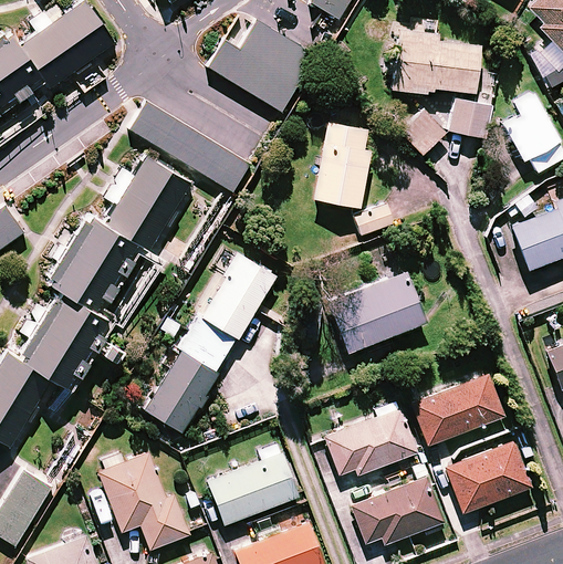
[(312,0),(311,2),(340,20),(352,0),(312,0)]
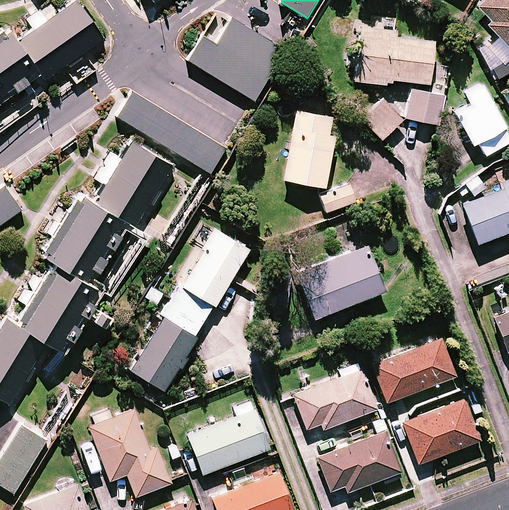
[(508,0),(487,0),(479,8),(493,22),(488,26),(508,48),(508,0)]
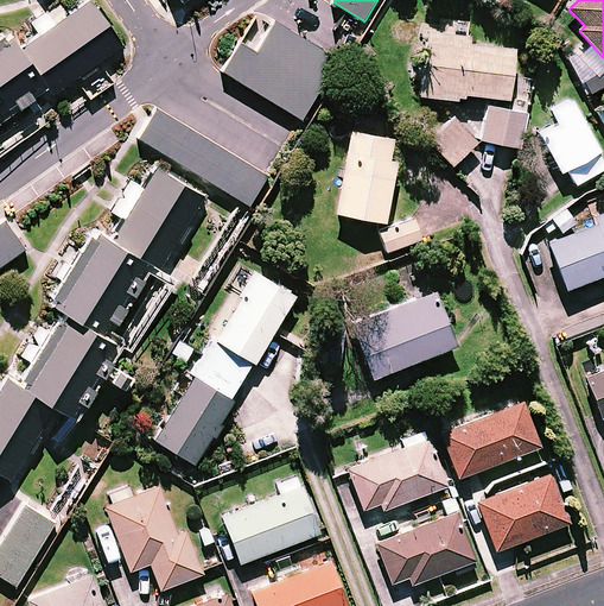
[(0,115),(16,105),(19,109),(36,99),(31,93),(44,83),(53,96),(122,46),(90,2),(68,18),(59,6),(33,24),(43,37),(21,51),(10,33),(0,39),(0,115)]
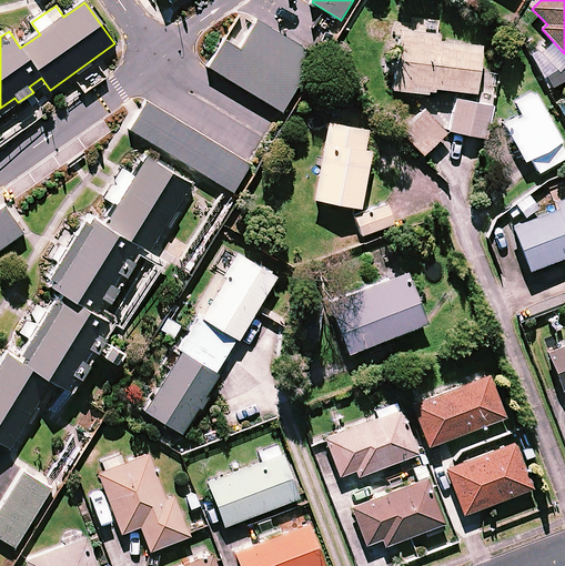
[(439,42),(441,21),(416,19),(415,33),(400,32),(394,91),(433,94),(434,90),(477,93),(482,46),(439,42)]
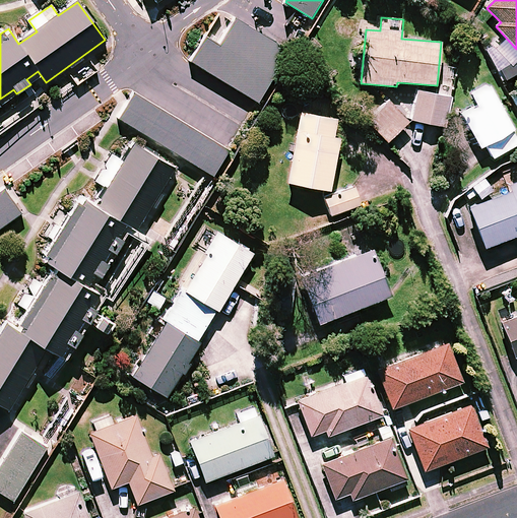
[(289,52),(237,19),(220,46),(207,38),(192,62),(259,103),(289,52)]
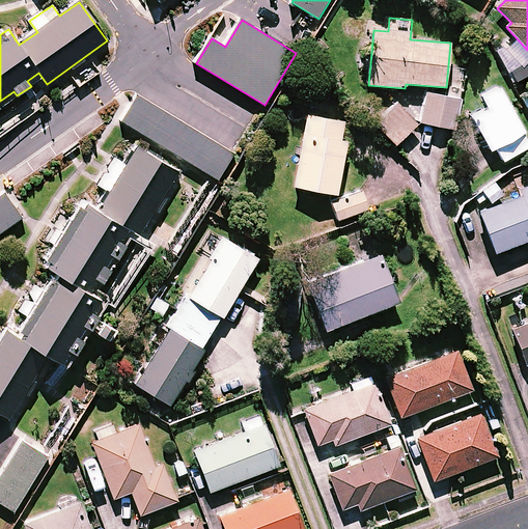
[(527,141),(501,89),(483,99),(490,110),(474,118),(491,150),(497,147),(504,162),(527,149),(527,141)]
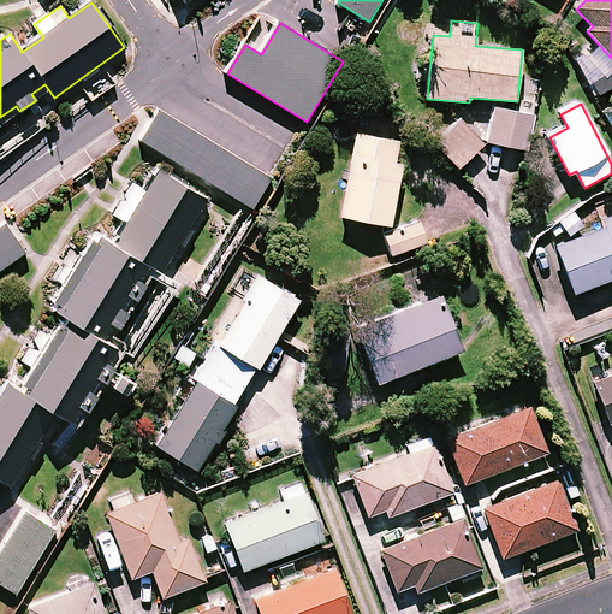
[(534,117),(495,108),(488,143),(528,151),(534,117)]
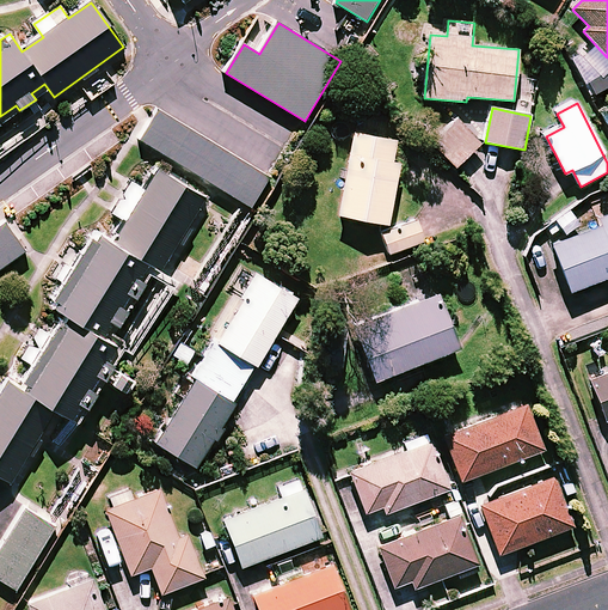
[(270,177),(160,111),(142,141),(252,207),(270,177)]
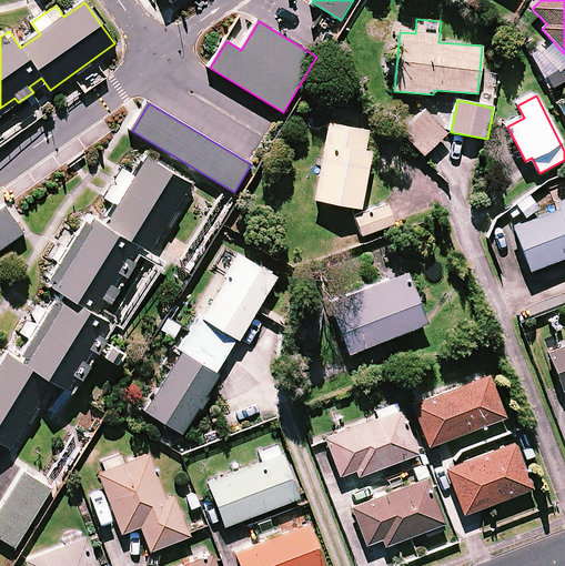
[(375,133),(329,124),(314,200),(361,209),(375,133)]
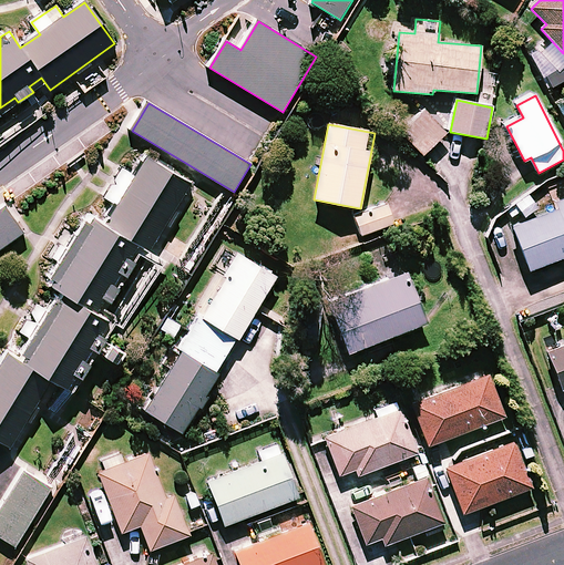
[(153,299),(181,253),(157,242),(191,185),(147,158),(134,180),(122,173),(106,198),(119,206),(108,226),(89,215),(48,284),(60,290),(37,327),(29,322),(23,330),(32,336),(18,361),(8,355),(0,367),(0,441),(11,448),(52,380),(67,389),(75,375),(82,378),(91,363),(84,359),(91,348),(120,366),(132,346),(127,342),(153,299)]
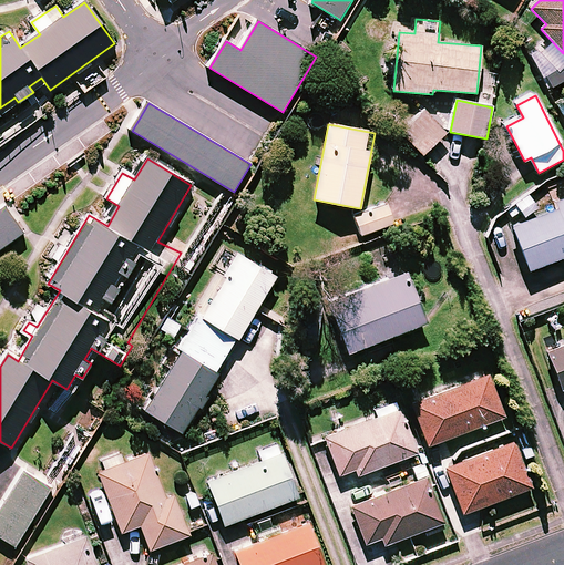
[(563,198),(560,201),(562,204),(511,227),(531,271),(563,258),(563,198)]
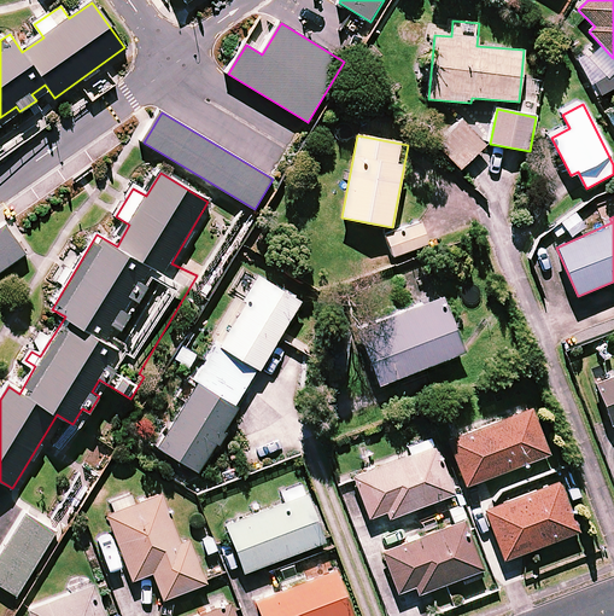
[(0,274),(28,255),(7,226),(0,230),(0,274)]
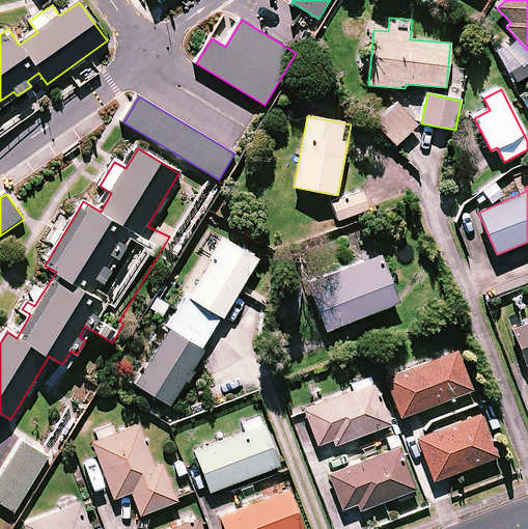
[(224,317),(259,256),(246,248),(244,250),(221,238),(209,259),(212,261),(190,298),(224,317)]
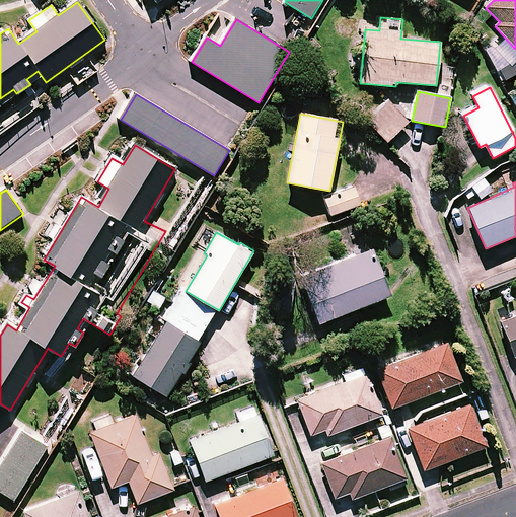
[(389,296),(372,250),(301,277),(319,323),(389,296)]
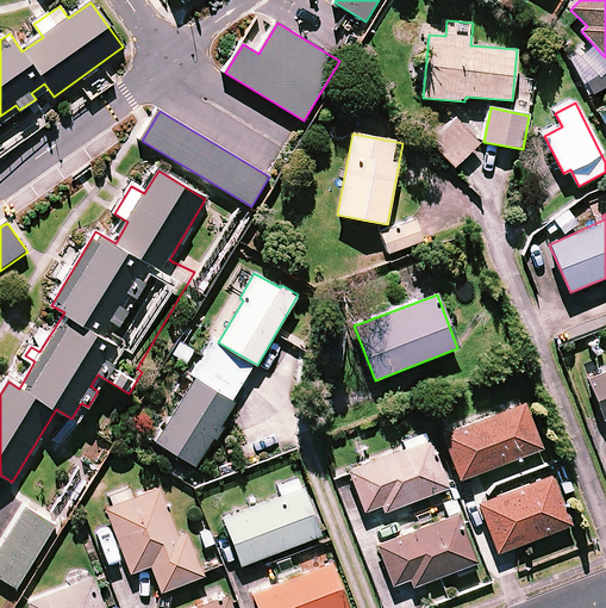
[(252,370),(213,346),(157,440),(197,464),(252,370)]
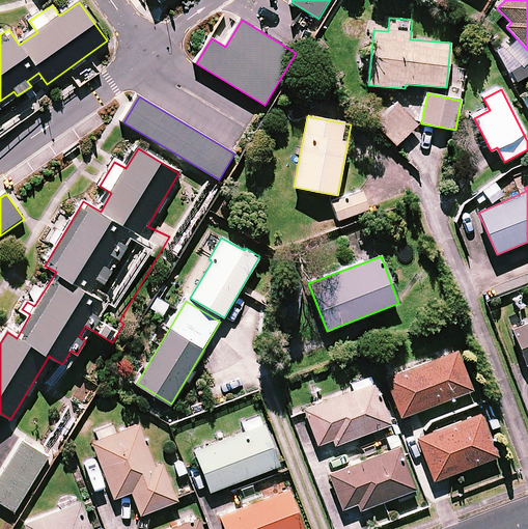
[(510,324),(527,367),(527,324),(526,325),(524,318),(510,324)]
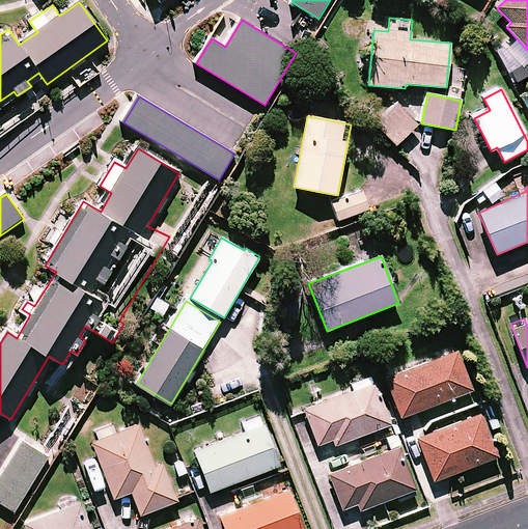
[(472,380),(461,350),(386,379),(401,418),(461,395),(472,380)]
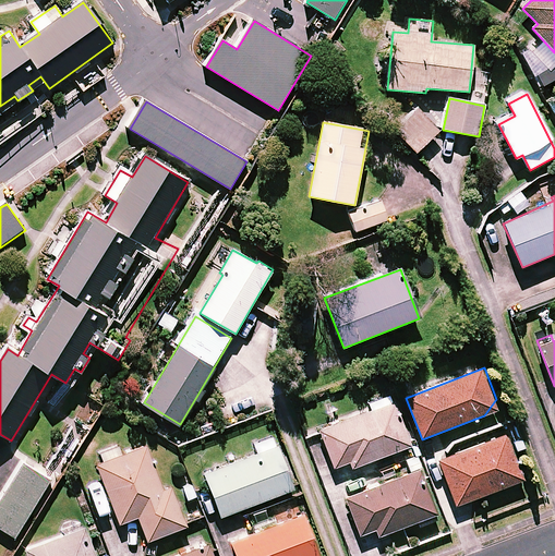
[(321,432),(335,468),(350,462),(352,469),(412,445),(395,402),(321,432)]
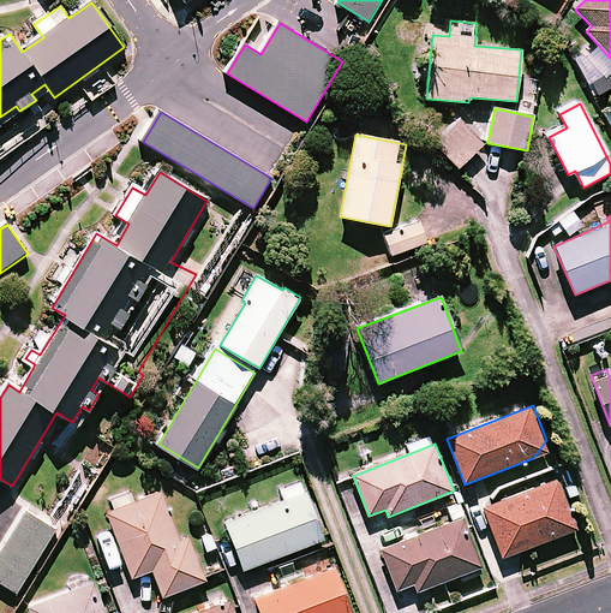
[(576,530),(557,480),(484,507),(502,558),(576,530)]
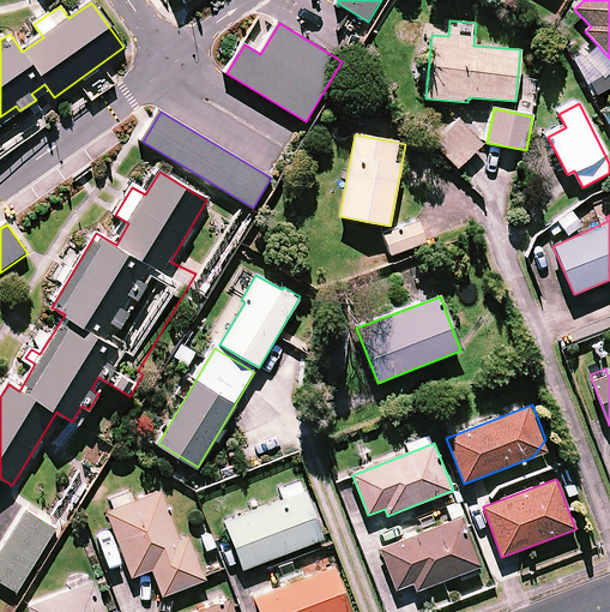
[(325,539),(302,483),(282,490),(285,501),(225,523),(243,569),(325,539)]
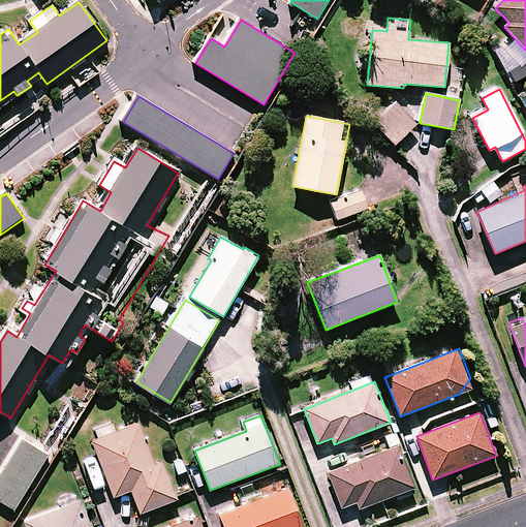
[(119,430),(116,422),(96,430),(99,438),(93,441),(115,497),(132,491),(141,514),(178,499),(162,461),(155,464),(138,423),(119,430)]
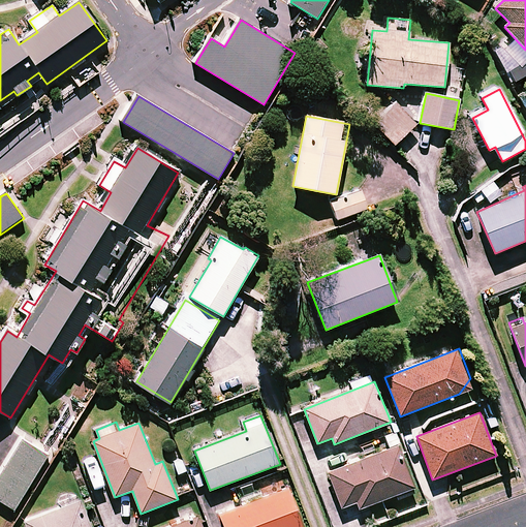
[(50,457),(23,440),(0,475),(0,500),(14,509),(50,457)]
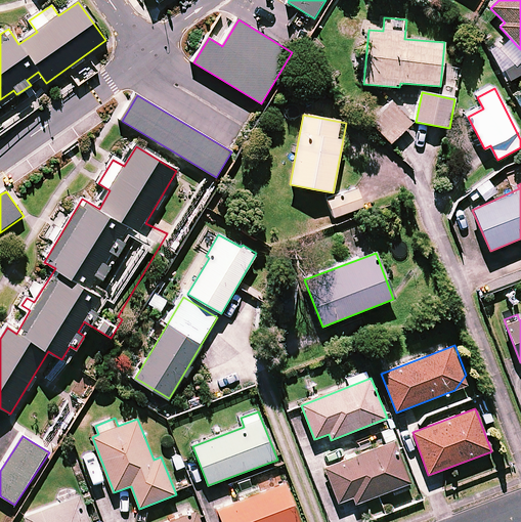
[(410,483),(395,442),(326,469),(339,504),(354,497),(356,505),(410,483)]
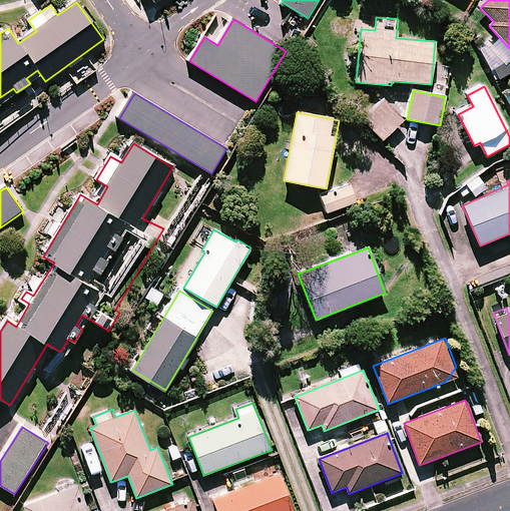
[(295,510),(281,473),(212,499),(216,510),(295,510)]
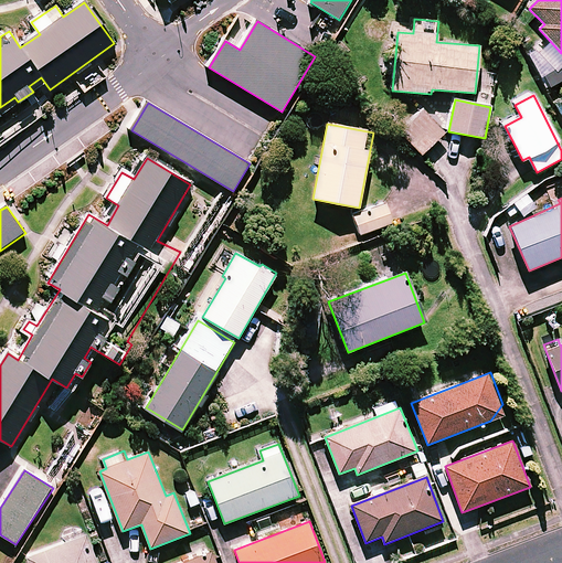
[(96,562),(87,535),(28,559),(29,562),(96,562)]
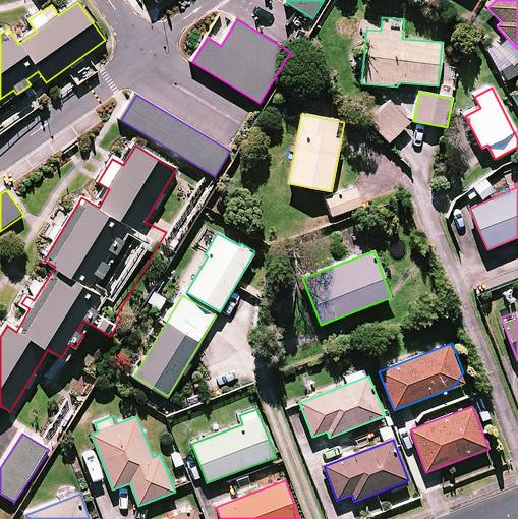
[(198,518),(192,501),(174,507),(178,517),(175,518),(198,518)]
